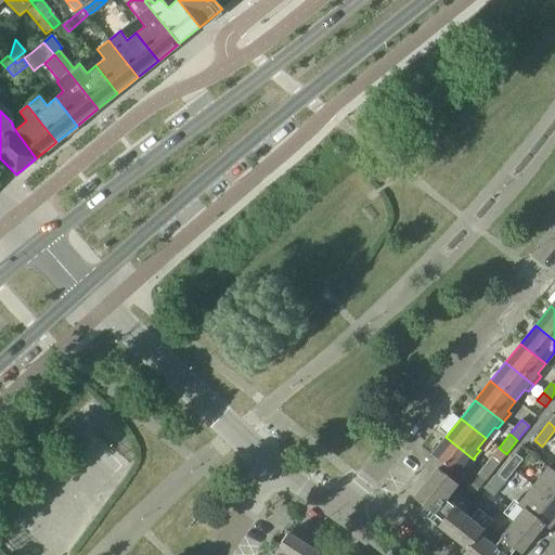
[(474,460),(446,437),(430,455),(456,475),(465,464),(468,466),(474,460)]
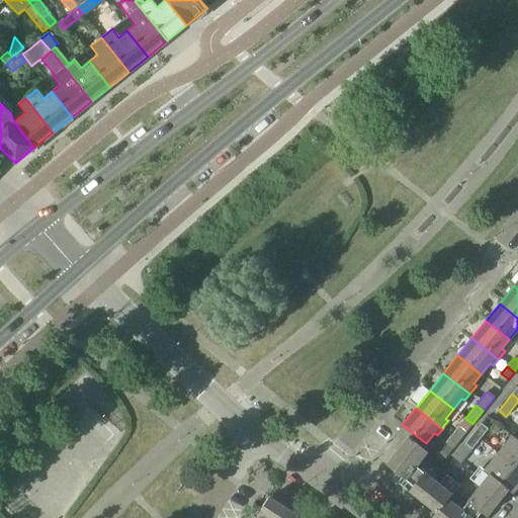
[(481,424),(472,434),(480,440),(488,430),(481,424)]
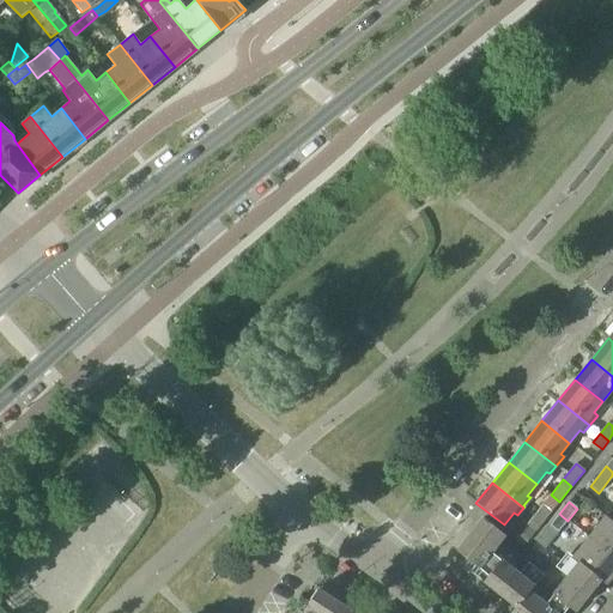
[(542,505),(535,515),(544,522),(551,511),(542,505)]
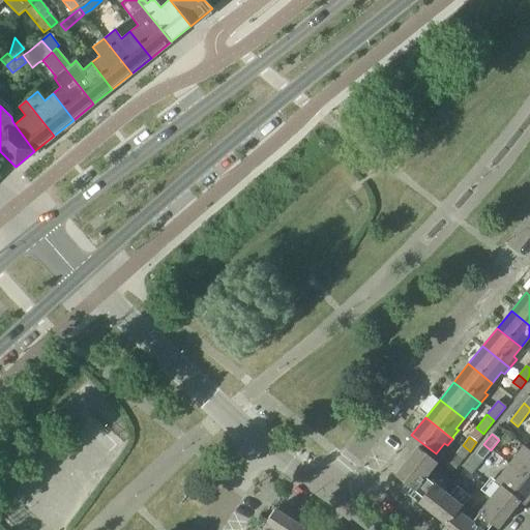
[(491,450),(483,444),(475,454),(482,460),(491,450)]
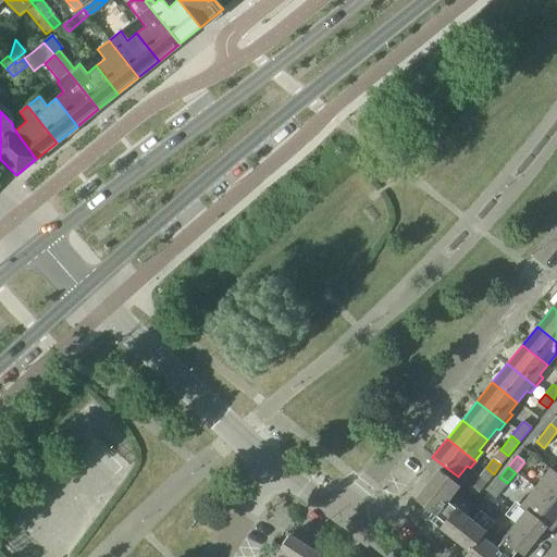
[(494,474),(486,468),(479,478),(486,483),(494,474)]
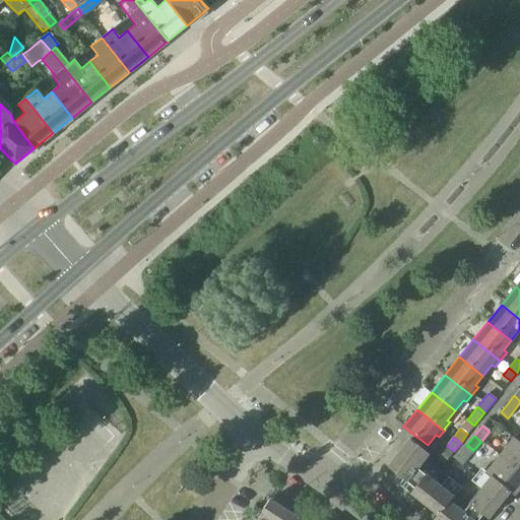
[(519,443),(514,438),(500,456),(519,472),(519,443)]
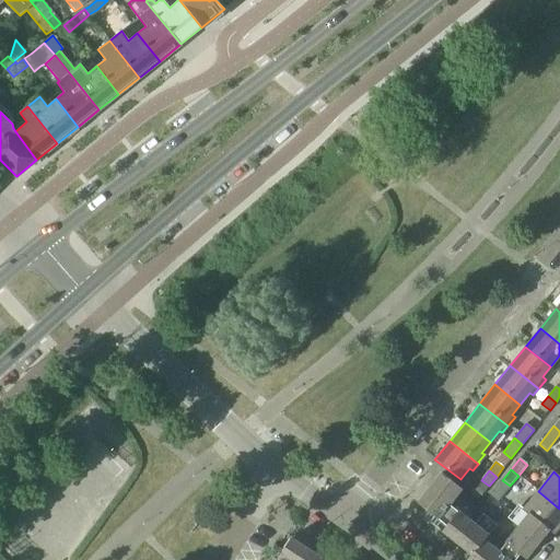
[(523,510),(524,510),(518,505),(509,517),(518,526),(498,552),(483,540),(496,526),(482,515),(475,525),(448,504),(462,489),(441,474),(417,503),(446,526),(442,532),(470,555),(467,559),(515,559),(520,555),(525,559),(548,529),(529,515),(529,516),(527,515),(528,514),(523,510)]
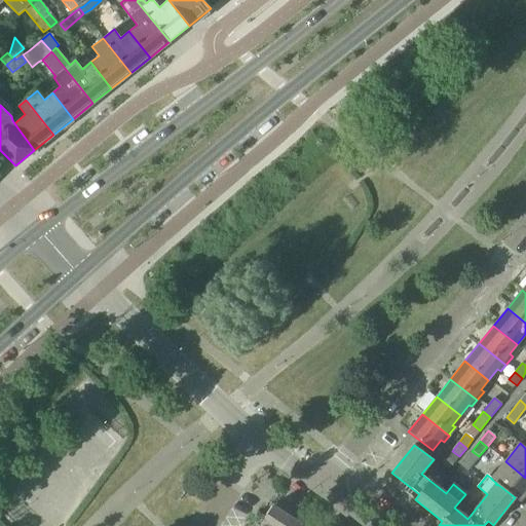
[(525,478),(505,461),(492,479),(491,479),(496,483),(495,484),(497,485),(497,484),(515,497),(520,501),(525,493),(525,478)]
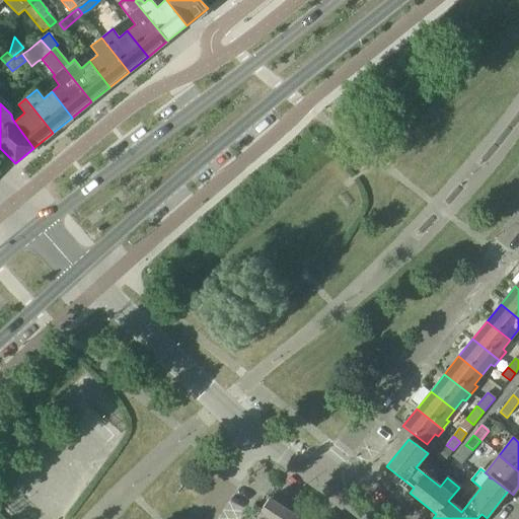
[(299,518),(269,499),(255,518),(299,518)]
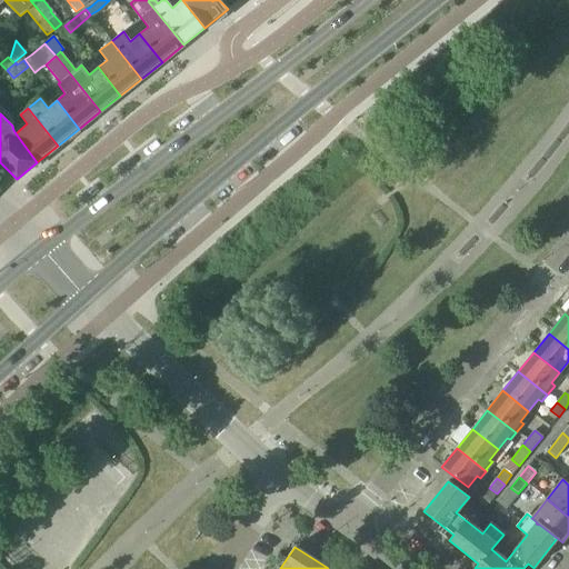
All buildings are outlined.
